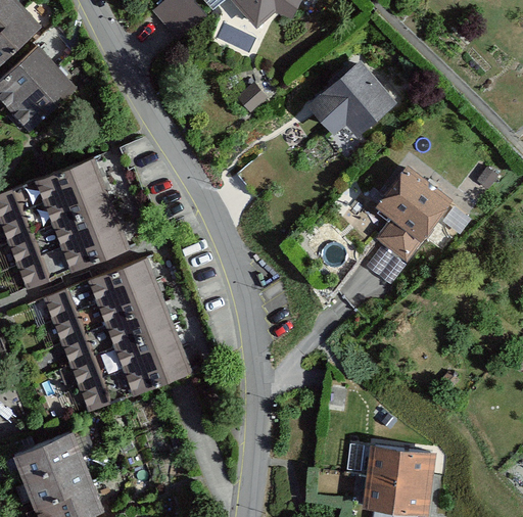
[(0,0),(0,65),(43,28),(17,0),(0,0)]
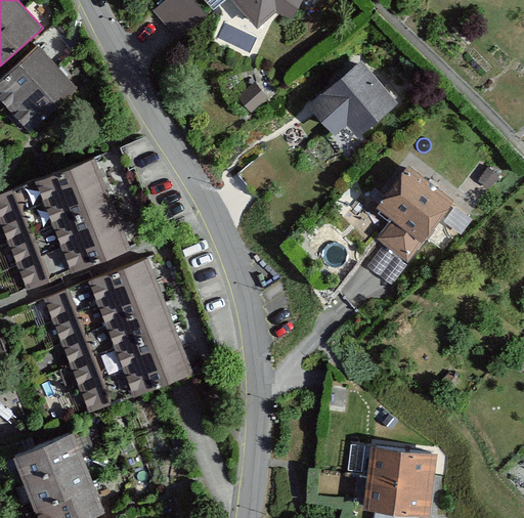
[(179,28),(203,6),(197,0),(157,0),(156,1),(179,28)]
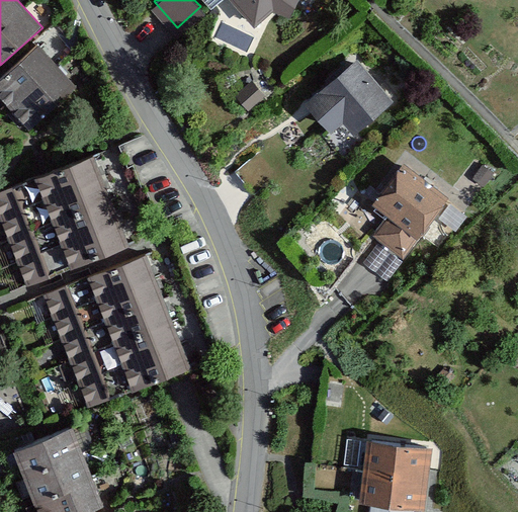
[(207,0),(212,6),(223,0),(233,0),(255,23),(275,5),(294,16),(297,0),(207,0)]
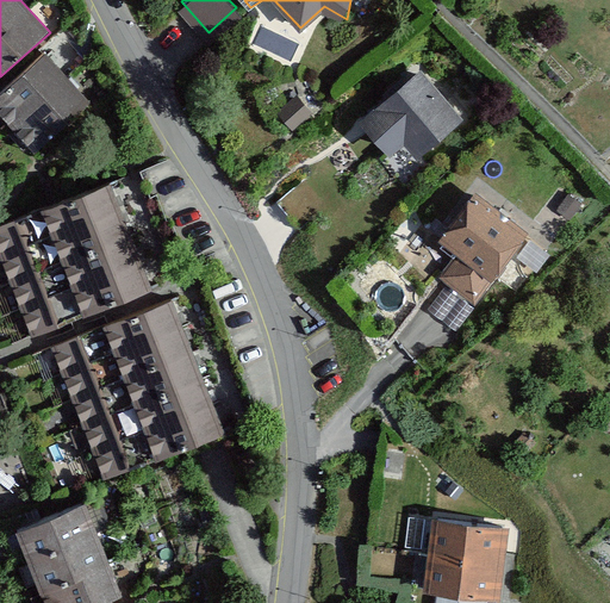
[(94,109),(43,53),(0,91),(0,124),(35,163),(94,109)]
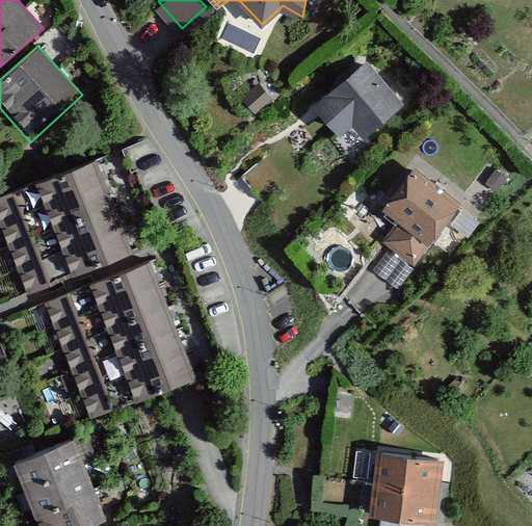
[(405,99),(366,54),(312,102),(341,134),(355,122),(367,134),(405,99)]
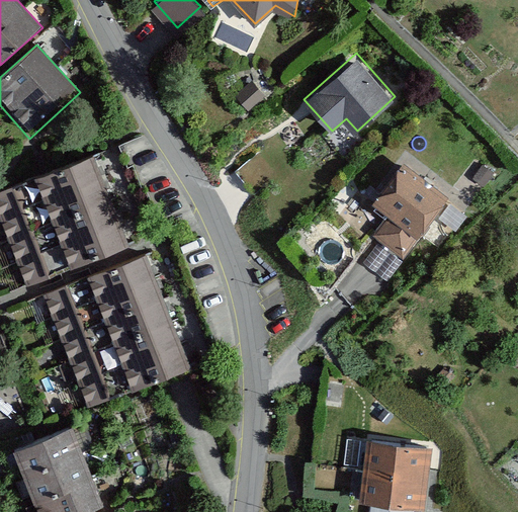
[(92,157),(29,180),(65,273),(128,249),(92,157)]
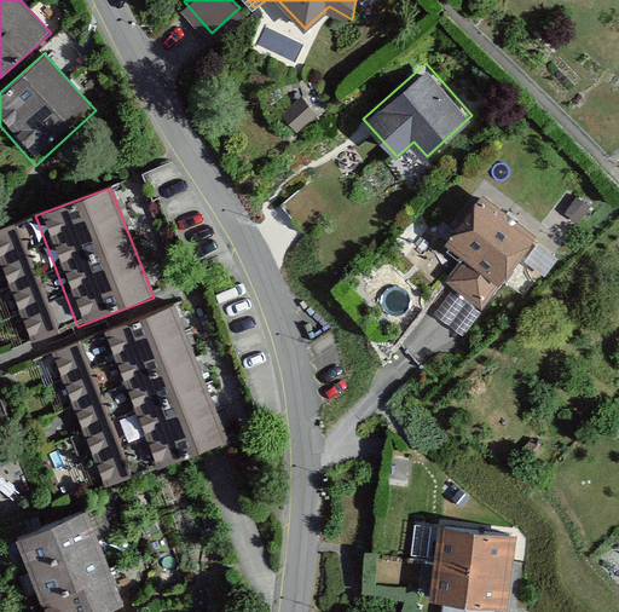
[(536,237),(476,197),(440,249),(458,263),(444,284),(482,312),(536,237)]
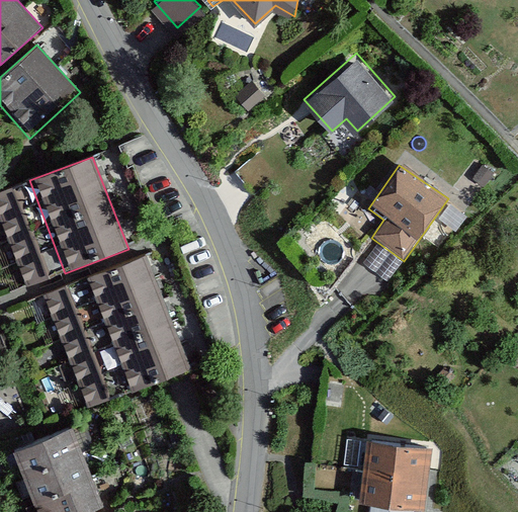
[(49,279),(13,186),(0,190),(0,229),(22,288),(49,279)]
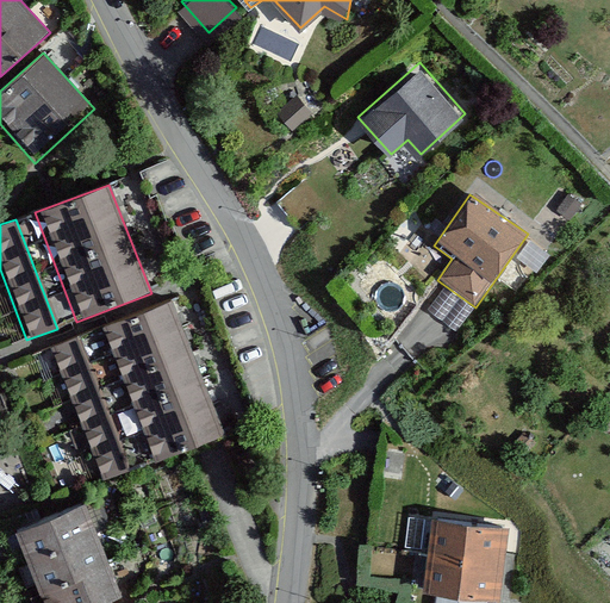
[(172,303),(99,329),(150,470),(223,443),(172,303)]
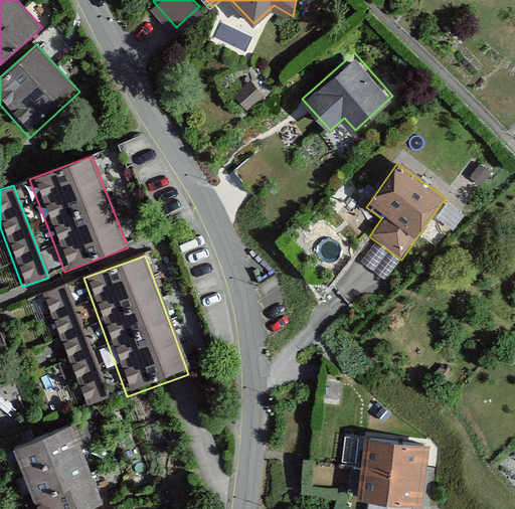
[(66,283),(39,293),(80,406),(109,396),(66,283)]
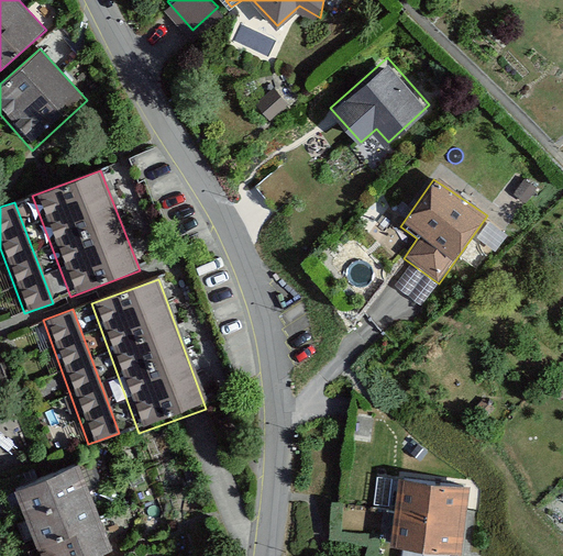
[(77,463),(13,489),(39,555),(97,555),(112,551),(77,463)]
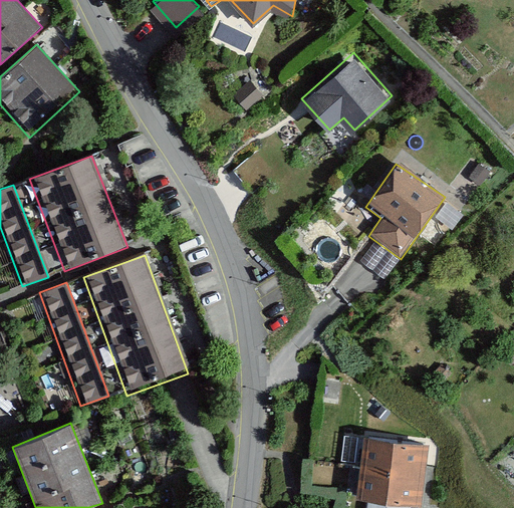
[(427,443),(359,437),(353,501),(421,507),(427,443)]
